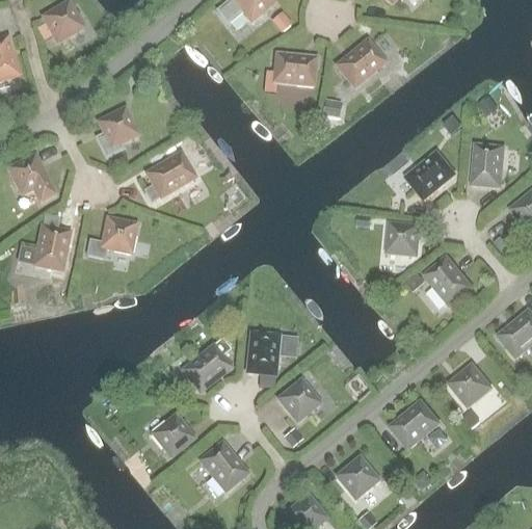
[(229,0),(217,9),(228,22),(242,10),(250,21),(274,2),(272,0),(229,0)]
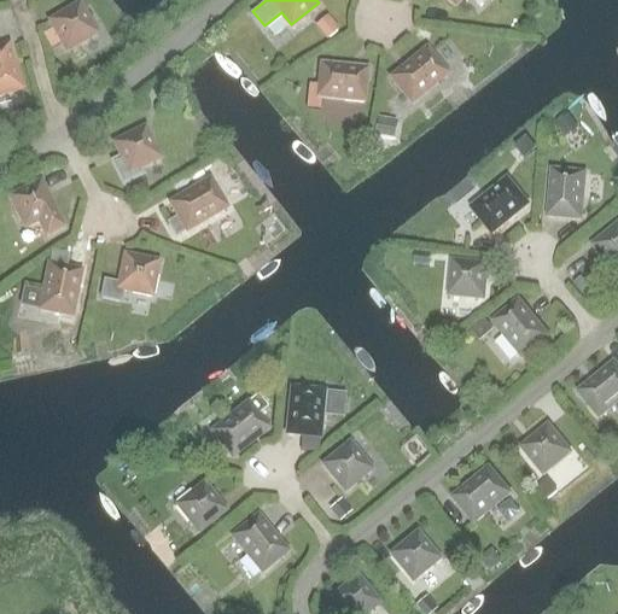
[(80,1),(48,19),(53,27),(62,41),(66,50),(97,33),(80,1)]
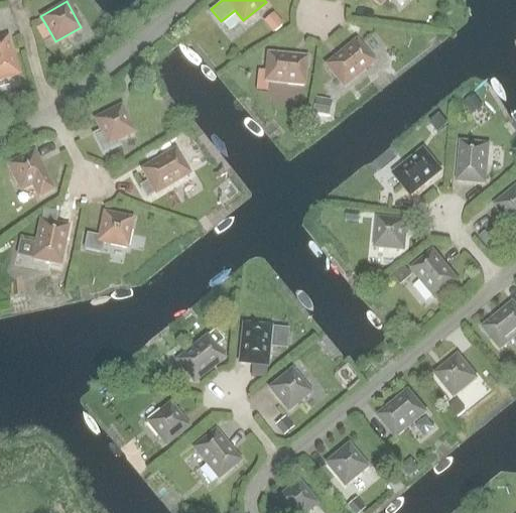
[(272,31),(282,23),(275,14),(265,23),(272,31)]
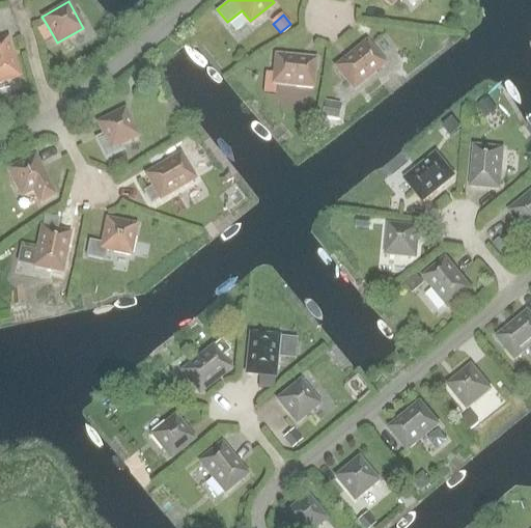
[(46,23),(36,28),(44,40),(53,35),(46,23)]
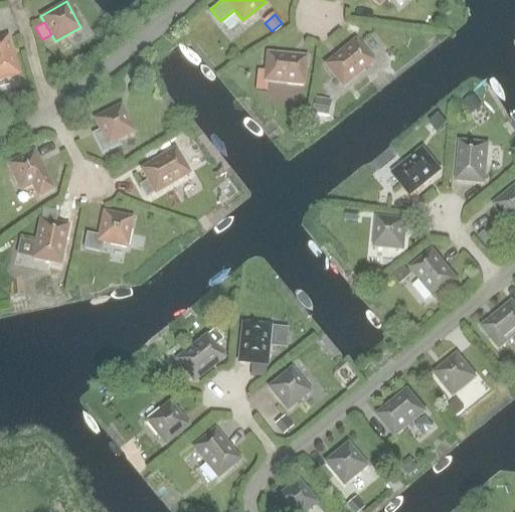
[(0,77),(18,72),(7,35),(0,37),(0,77)]
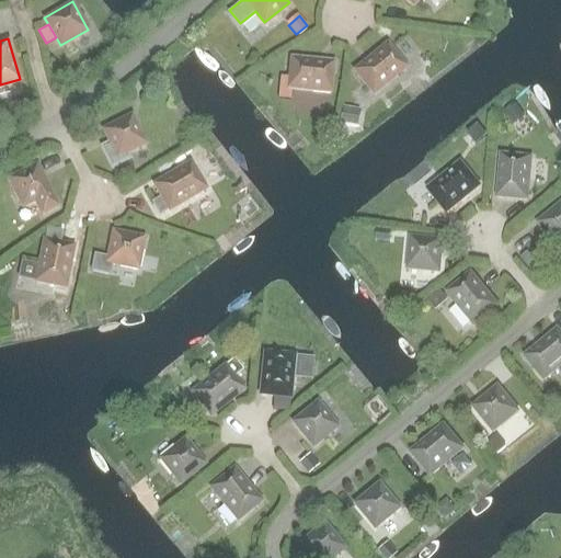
[(354,69),(374,92),(407,66),(387,42),(354,69)]
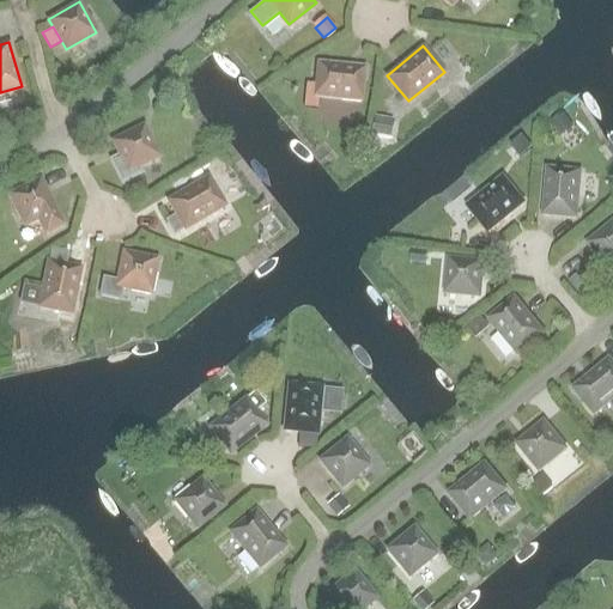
[(317,61),(316,81),(305,80),(303,105),(317,107),(319,95),(360,99),(364,66),(317,61)]
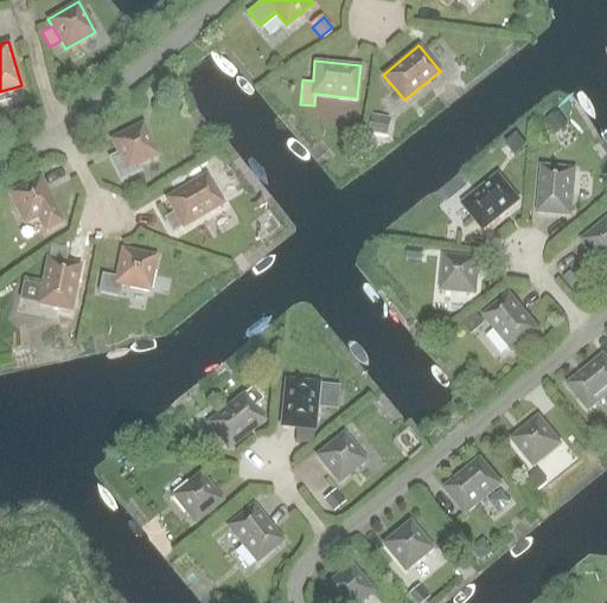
[(148,85),(155,97),(172,89),(166,77),(148,85)]
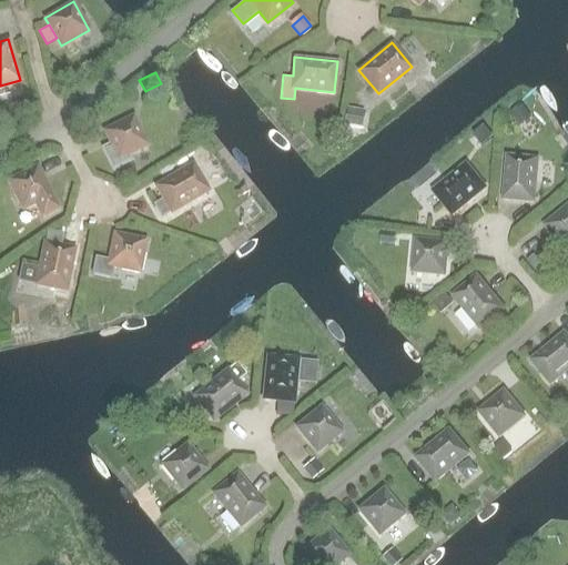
[(521,103),(509,112),(519,125),(531,117),(521,103)]
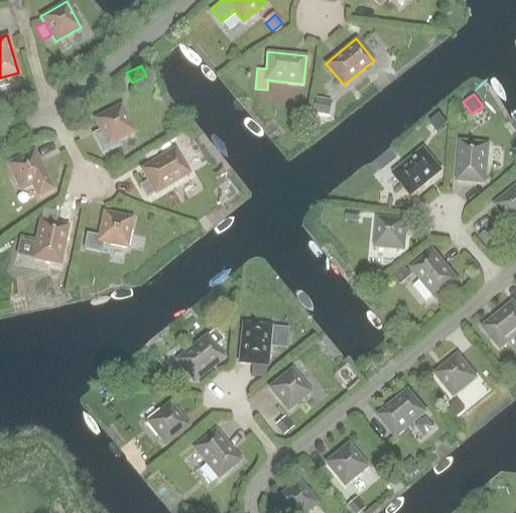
[(329,115),(332,100),(314,97),(311,112),(329,115)]
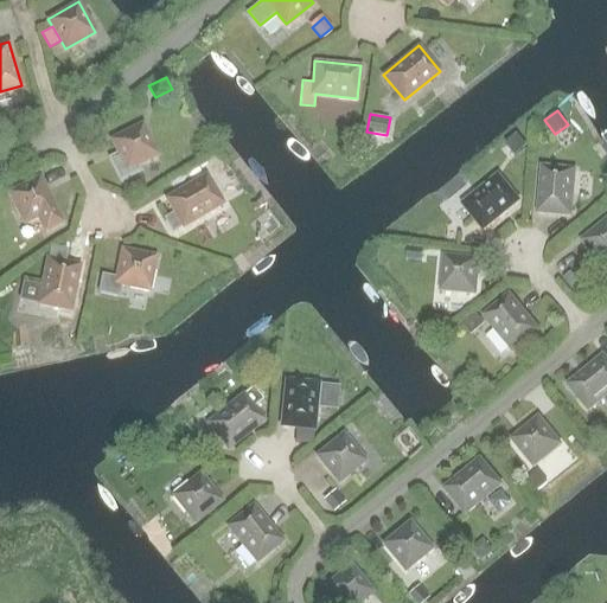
[(112,139),(119,153),(110,158),(121,179),(140,171),(136,165),(158,154),(142,123),(112,139)]
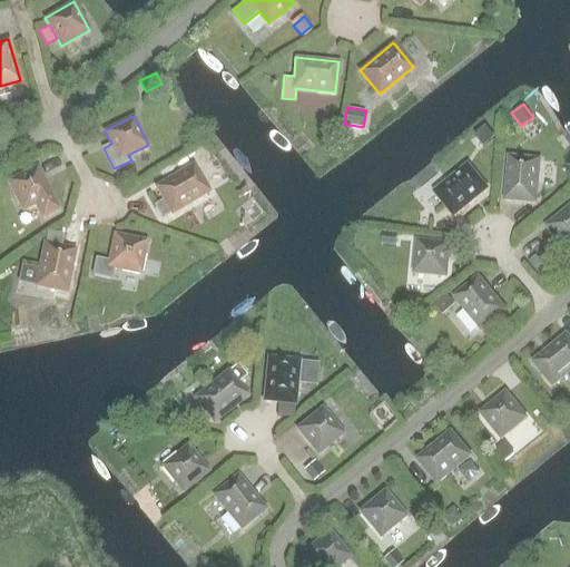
[(473,135),(483,146),(495,136),(485,125),(473,135)]
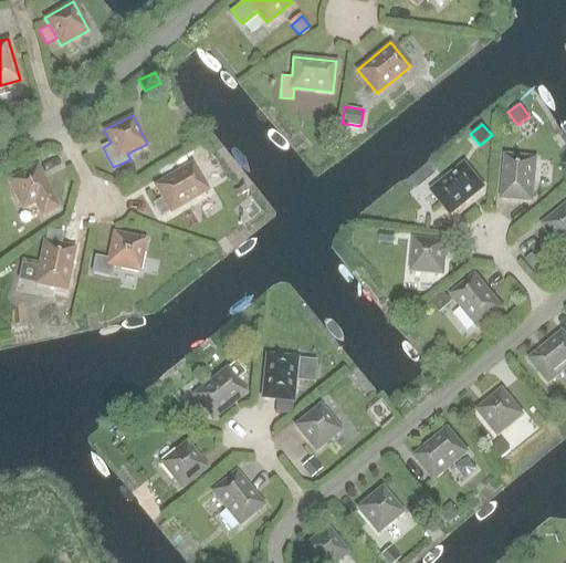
[(501,197),(532,200),(536,157),(505,154),(501,197)]
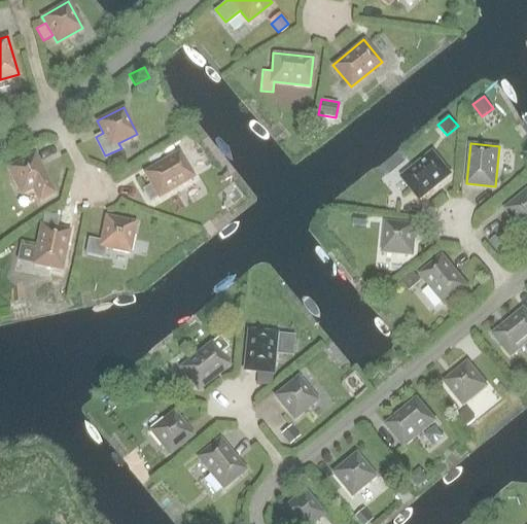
[(401,176),(420,199),(451,173),(432,150),(401,176)]
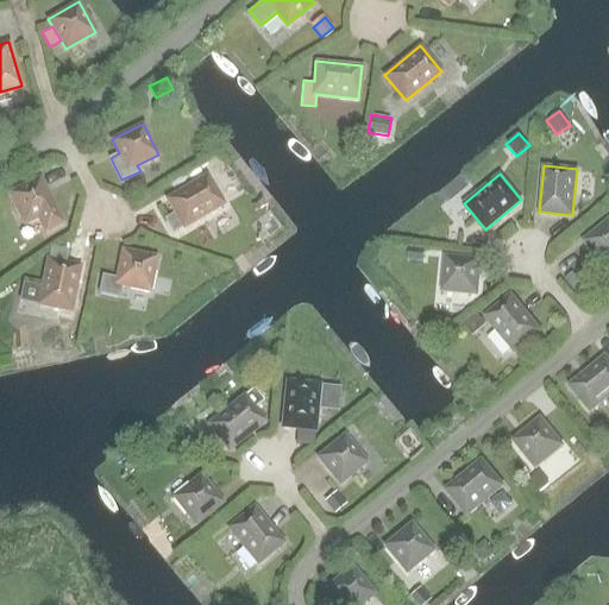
[(167,197),(175,210),(164,218),(173,233),(183,226),(224,203),(207,175),(167,197)]
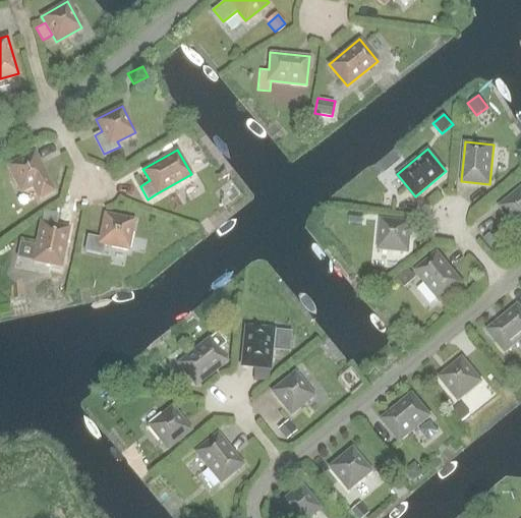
[(48,177),(34,151),(7,165),(21,190),(31,186),(38,200),(55,191),(48,177)]
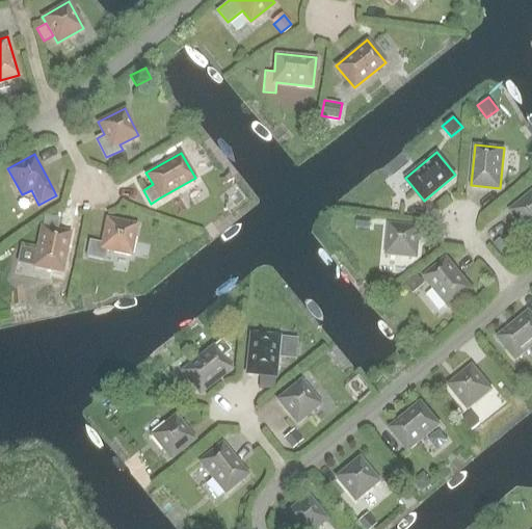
[(531,191),(510,210),(529,234),(531,231),(531,191)]
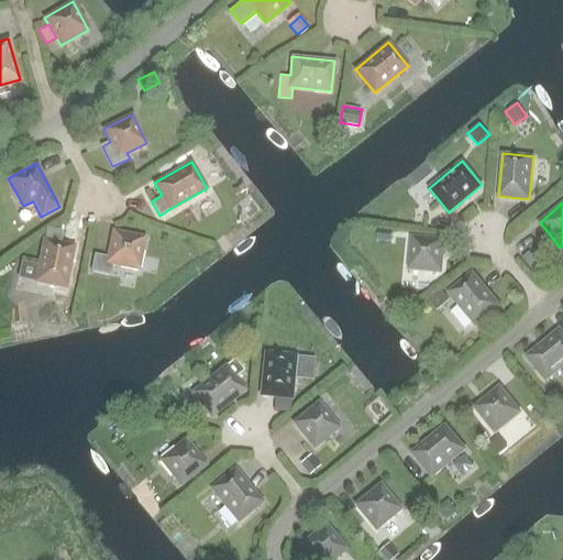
[(46,240),(44,239),(35,281),(66,287),(74,245),(58,242),(61,231),(48,229),(46,240)]
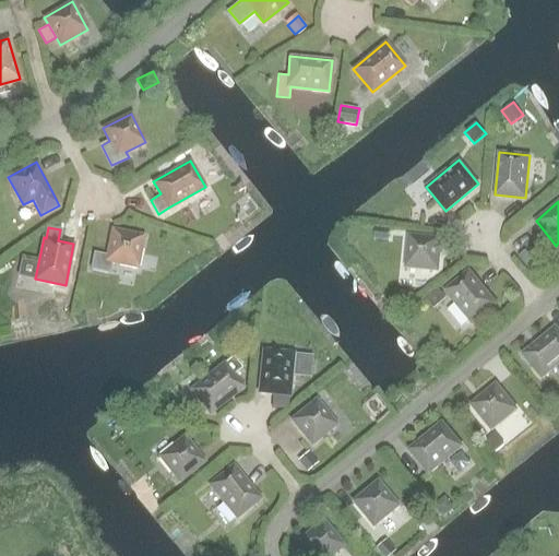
[(388,240),(390,228),(376,227),(375,239),(388,240)]
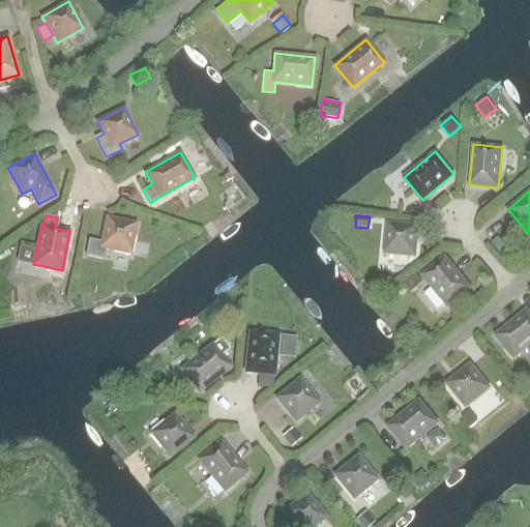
[(136,223),(107,217),(101,240),(89,238),(85,256),(105,259),(107,247),(129,253),(136,223)]
